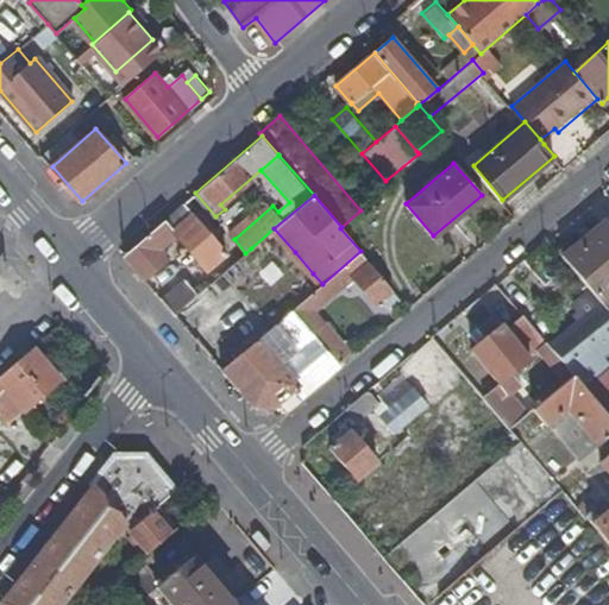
[(207,216),(190,197),(125,254),(146,279),(170,259),(162,250),(177,235),(207,269),(227,252),(201,221),(207,216)]
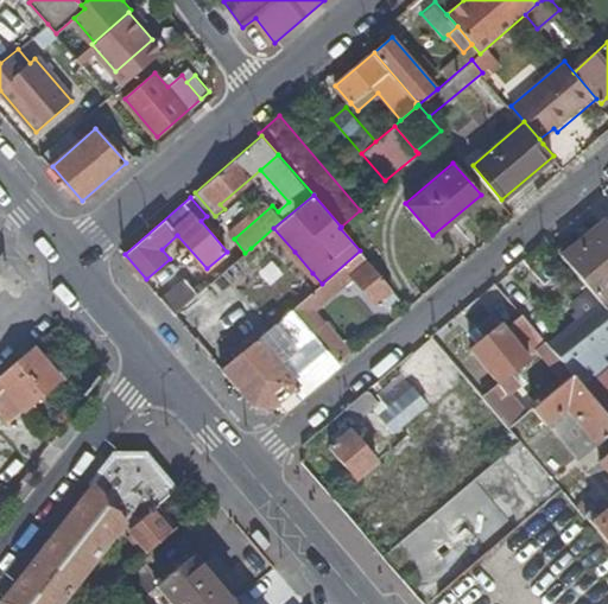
[(607,221),(603,217),(562,253),(584,280),(596,293),(607,283),(607,221)]
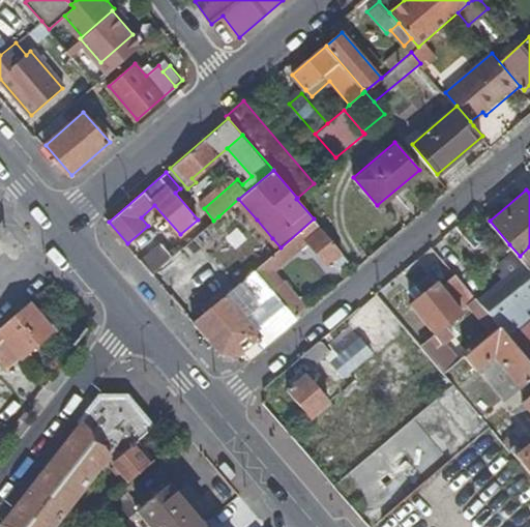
[(328,263),(342,251),(314,218),(281,247),(255,269),(283,301),(291,295),(281,283),(282,282),(271,270),(307,239),(328,263)]
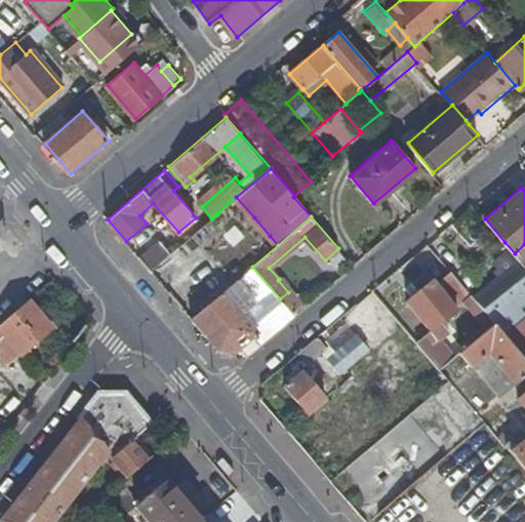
[(160,240),(139,257),(151,271),(171,253),(160,240)]
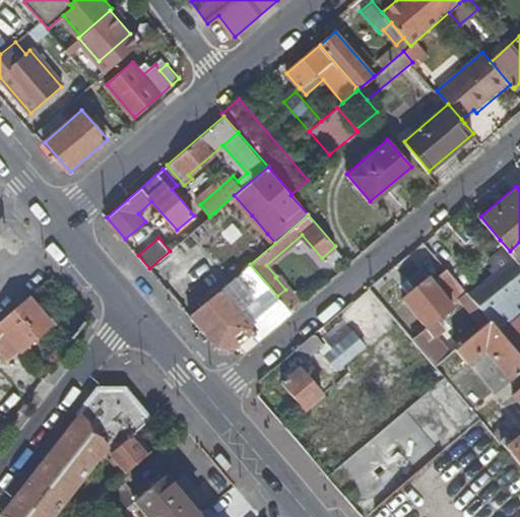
[(519,292),(519,263),(515,257),(470,295),(488,315),(518,289),(519,292)]
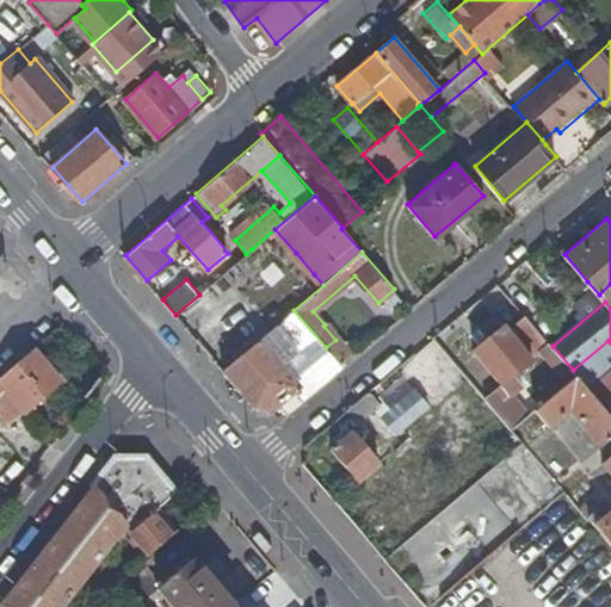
[(282,365),(260,340),(235,360),(223,370),(255,407),(273,409),(300,386),(307,396),(343,366),(326,347),(294,310),(272,329),(276,334),(281,330),(298,351),(282,365)]
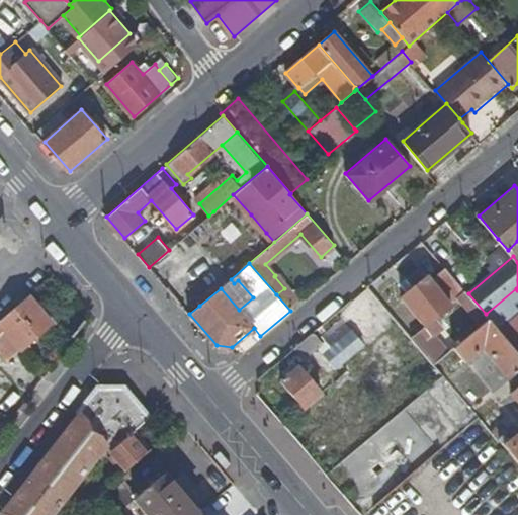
[(460,312),(477,329),(489,318),(486,314),(468,293),(445,266),(431,278),(427,274),(402,296),(426,326),(413,338),(435,364),(449,352),(436,336),(448,325),(439,315),(452,304),(450,302),(456,296),(465,307),(460,312)]
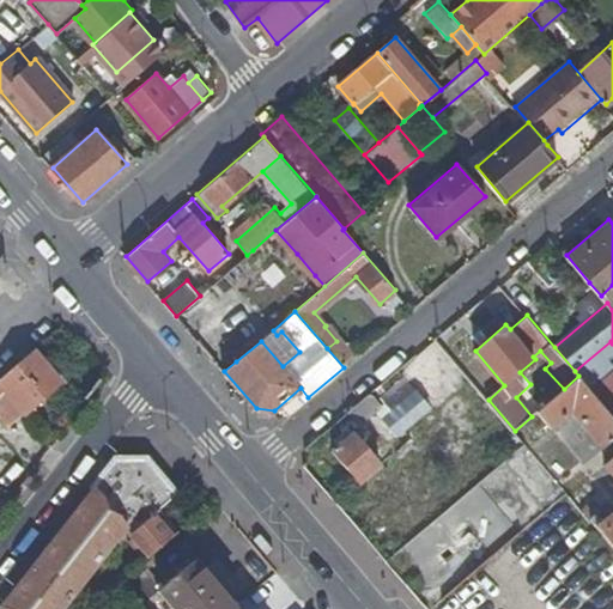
[(277,335),(273,330),(261,341),(283,366),(299,352),(281,332),(277,335)]
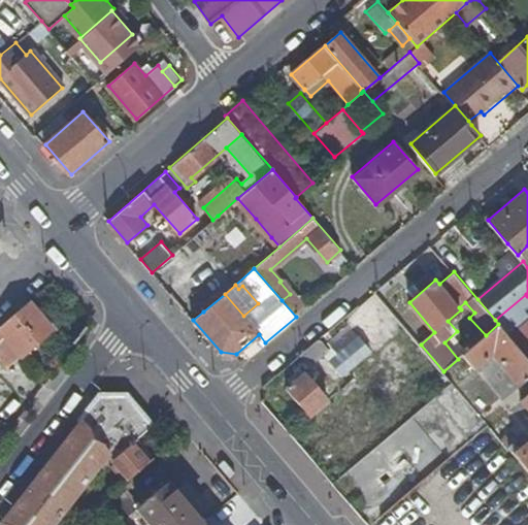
[(303,309),(290,294),(282,300),(296,317),(303,309)]
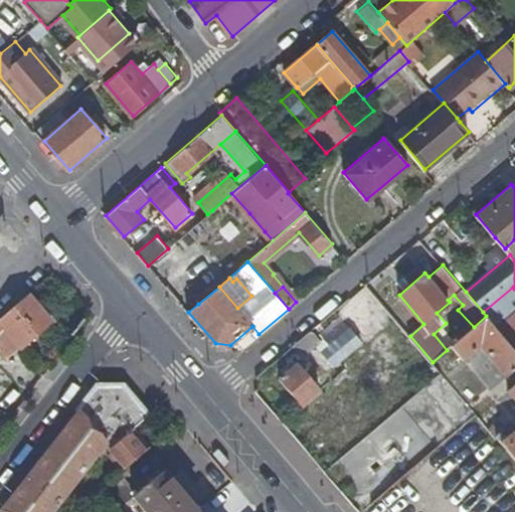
[(514,289),(513,287),(483,312),(486,316),(495,327),(514,310),(514,289)]
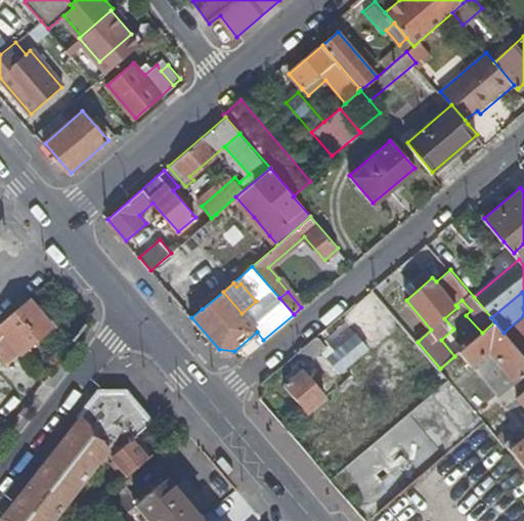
[(53,322),(30,295),(0,319),(0,352),(7,361),(53,322)]
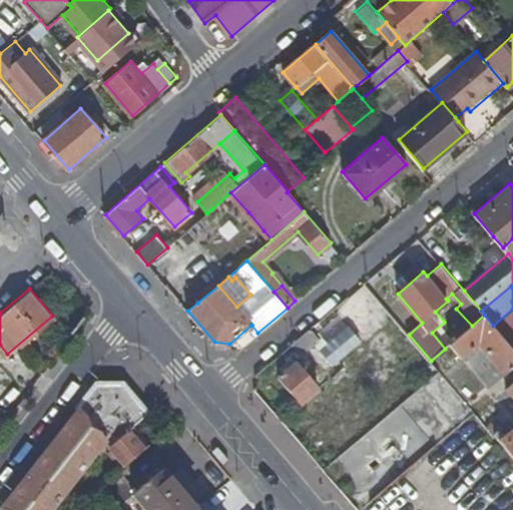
[(394,347),(409,335),(378,298),(370,305),(387,326),(380,332),(394,347)]
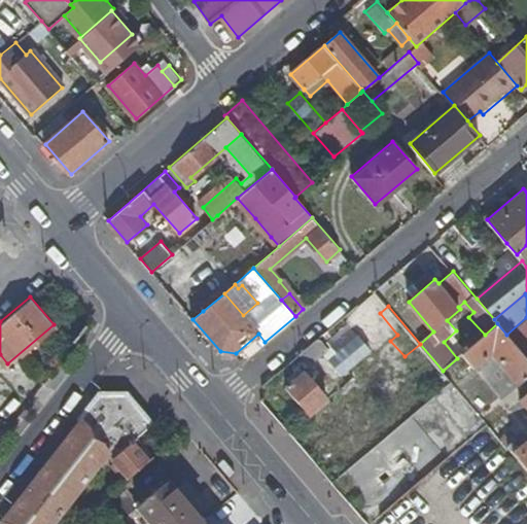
[(526,318),(513,330),(525,345),(526,343),(526,318)]
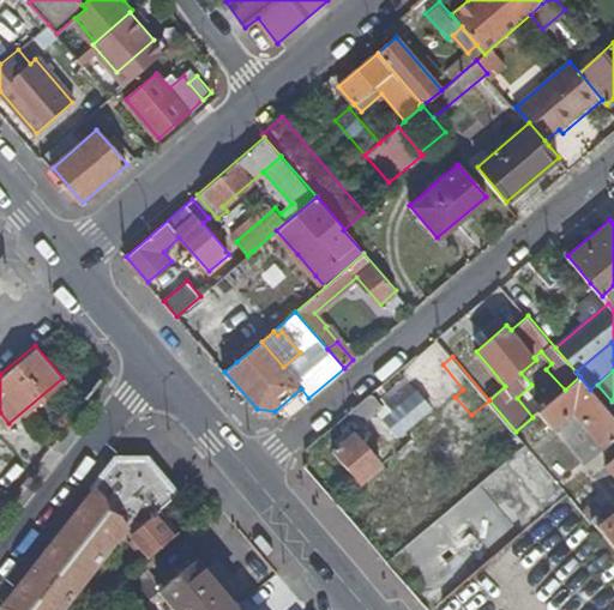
[(605,447),(613,439),(613,416),(590,390),(579,376),(565,390),(540,411),(553,427),(573,411),(605,447)]
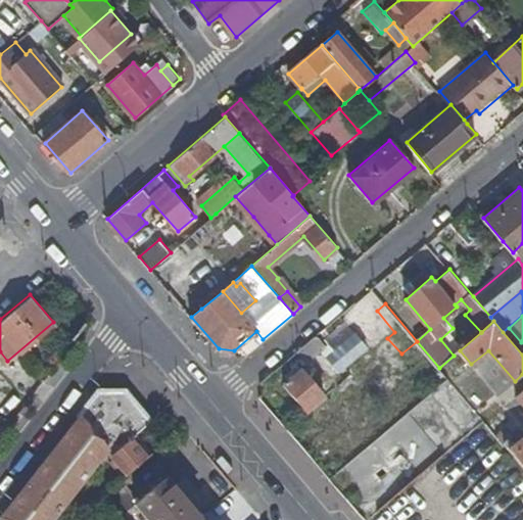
[(334,333),(343,344),(353,335),(344,325),(334,333)]
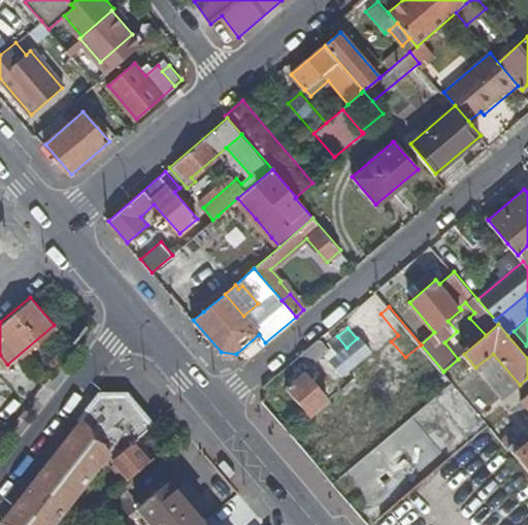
[(329,349),(319,337),(300,353),(306,360),(314,361),(329,349)]
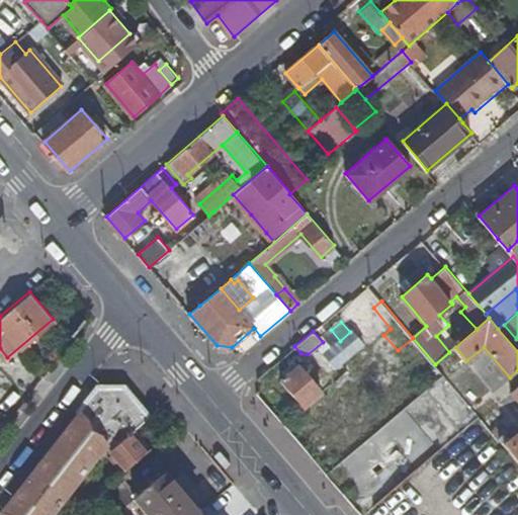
[(361,346),(350,332),(340,341),(322,356),(333,370),(361,346)]
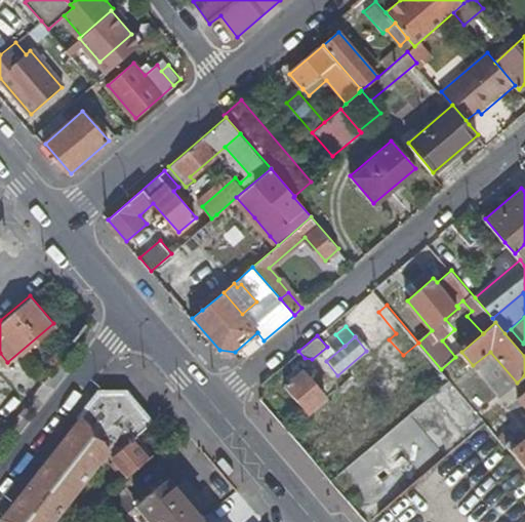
[(304,370),(304,369),(285,384),(309,412),(326,398),(308,375),(313,372),(309,367),(304,370)]
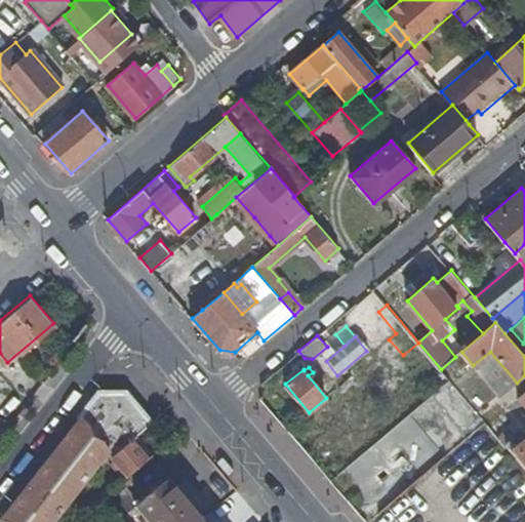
[(449,380),(338,471),(367,506),(394,483),(399,489),(483,420),(449,380)]
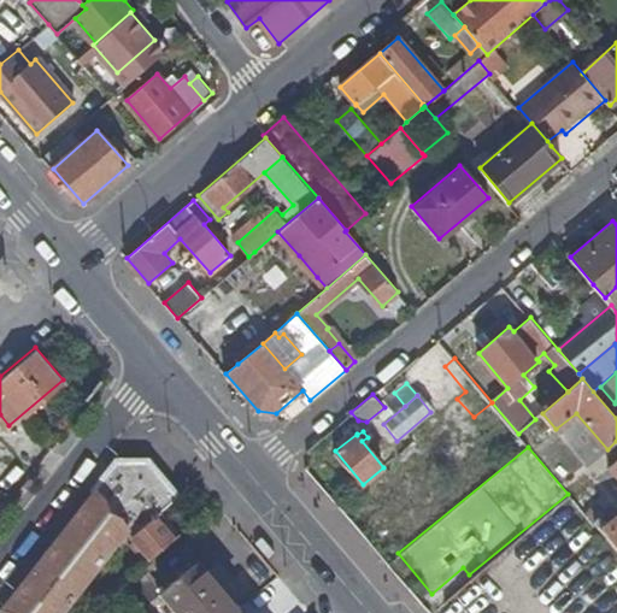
[(156,516),(162,510),(177,497),(148,460),(116,460),(93,490),(125,529),(131,535),(156,516)]
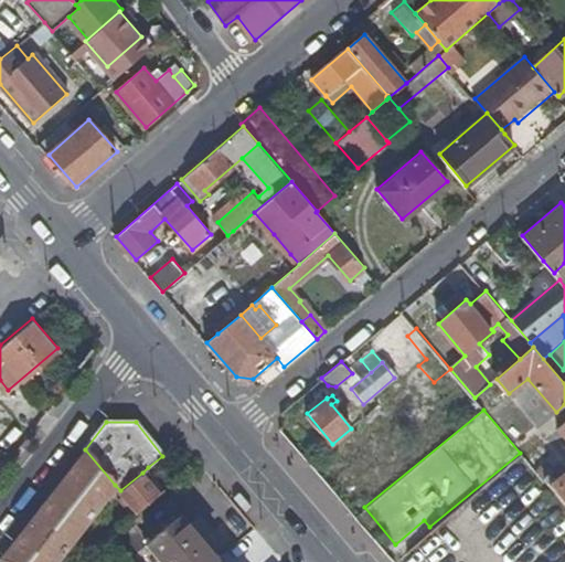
[(534,433),(518,447),(523,454),(533,465),(550,451),(534,433)]
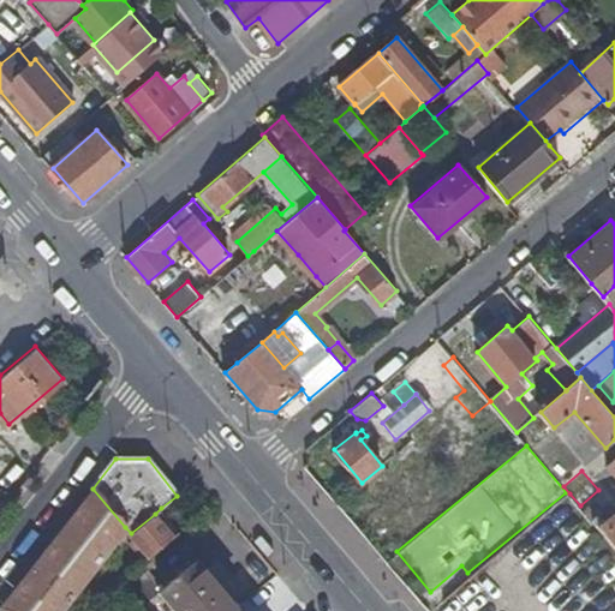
[(59,610),(125,527),(93,489),(1,604),(1,610),(59,610)]
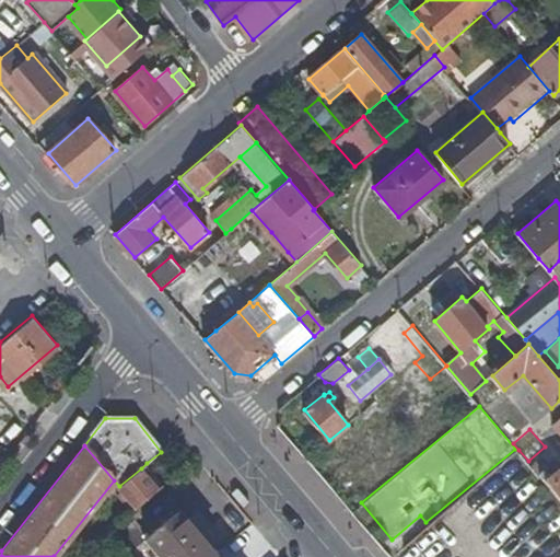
[(549,452),(533,466),(559,498),(559,466),(549,476),(544,471),(556,460),(549,452)]
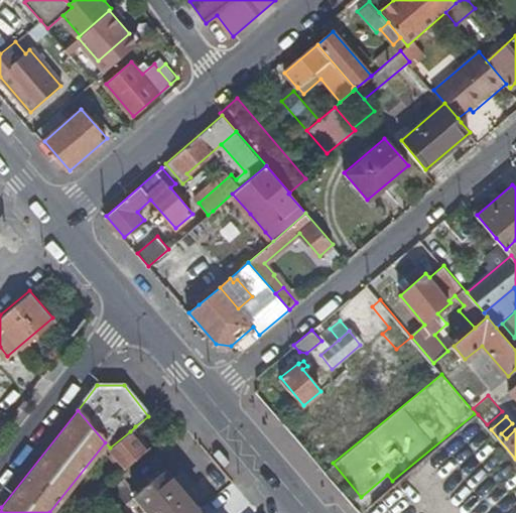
[(151,445),(135,426),(130,431),(145,450),(151,445)]
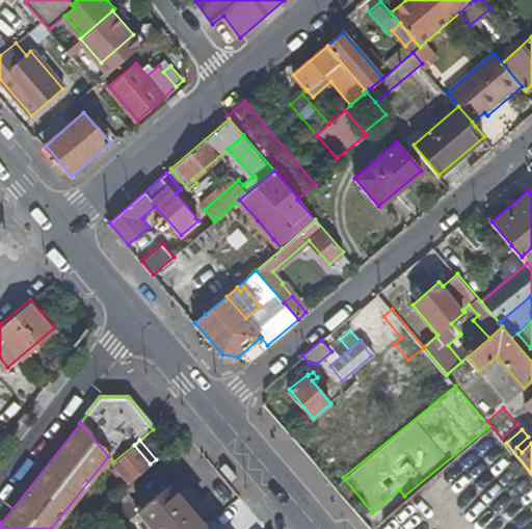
[(150,464),(134,445),(113,461),(129,481),(150,464)]
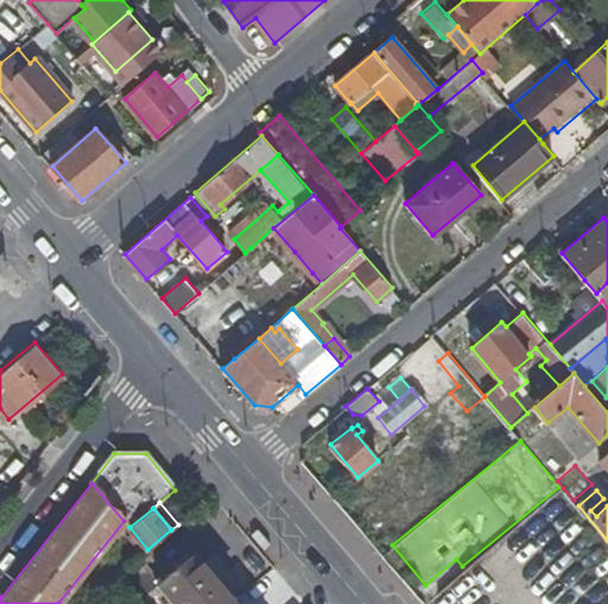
[(158,582),(177,603),(238,603),(195,552),(158,582)]
